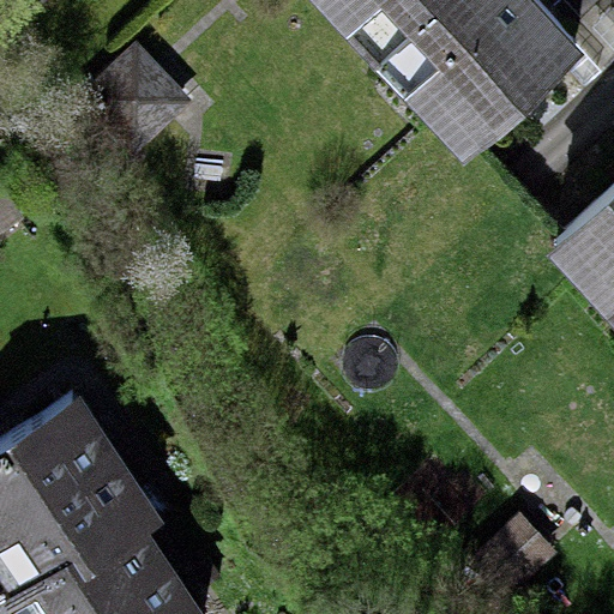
[(594,44),(551,0),(331,0),(477,154),(594,44)]
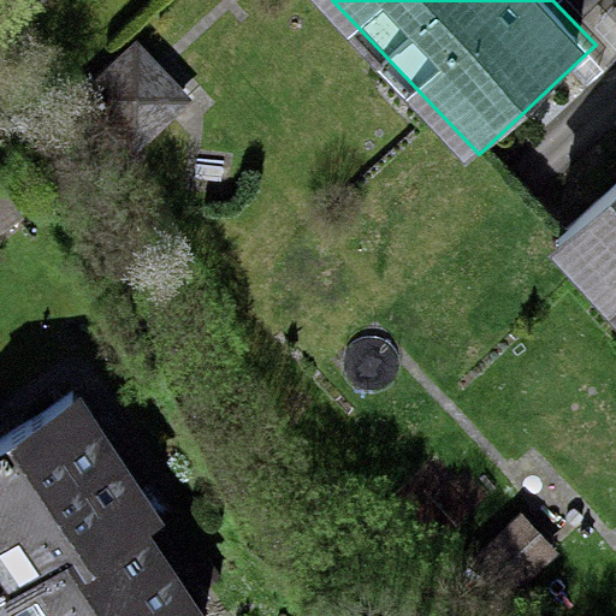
[(136,40),(75,94),(129,155),(190,100),(136,40)]
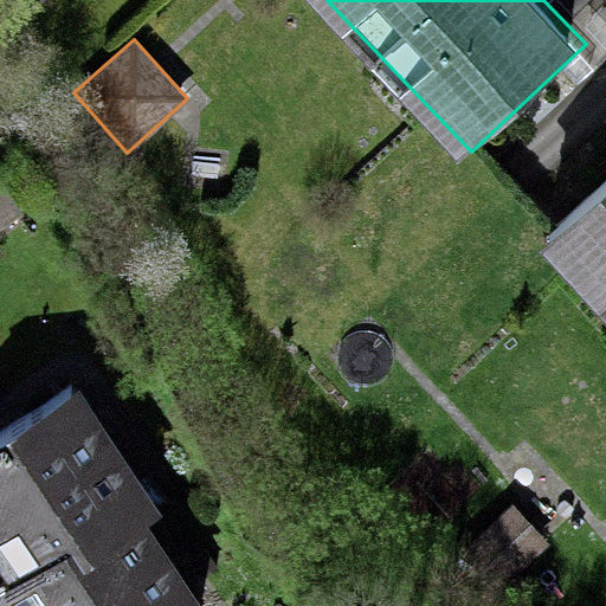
[(605,197),(556,240),(605,296),(605,197)]
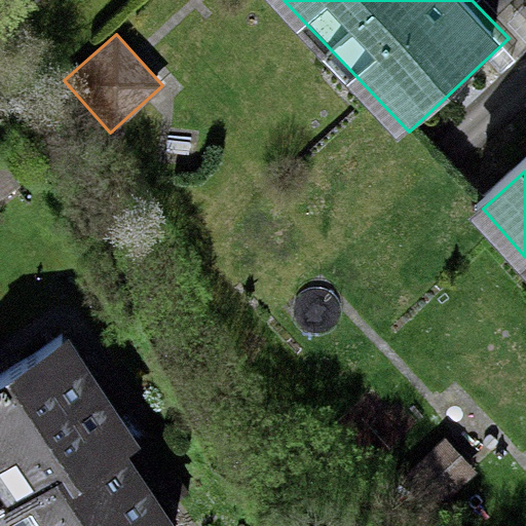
[(148,445),(74,337),(0,388),(0,482),(15,504),(0,515),(7,525),(174,525),(127,459),(148,445)]
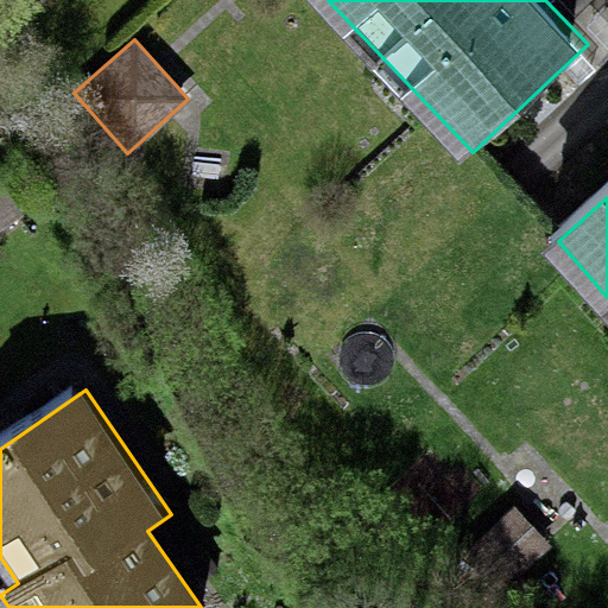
[(517,511),(467,552),(500,593),(550,551),(517,511)]
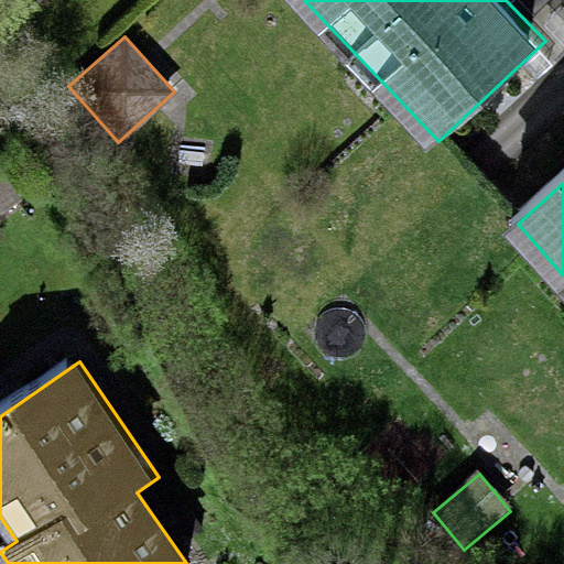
All buildings are outlined.
